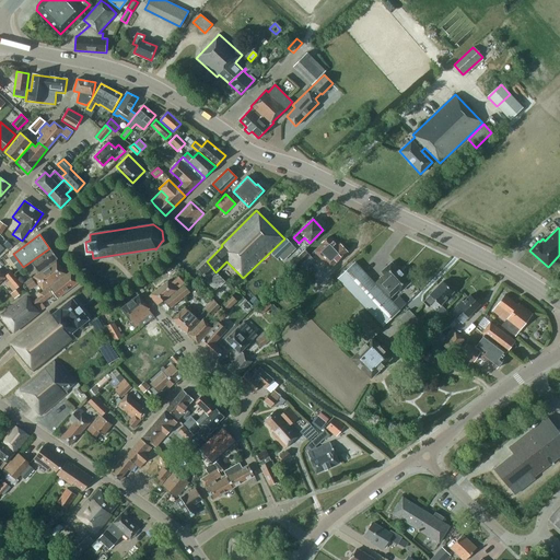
[(329,268),(347,252),(340,244),(338,246),(329,236),(322,243),(322,244),(314,251),(329,268)]
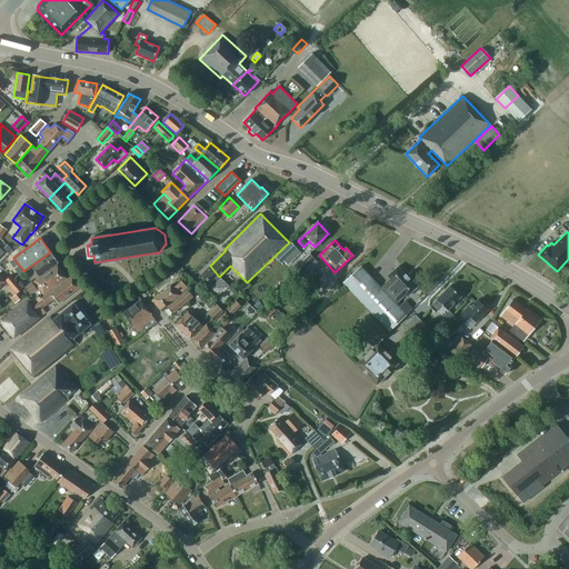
[(275,257),(278,260),(281,258),(283,260),(297,247),(290,241),(275,257)]
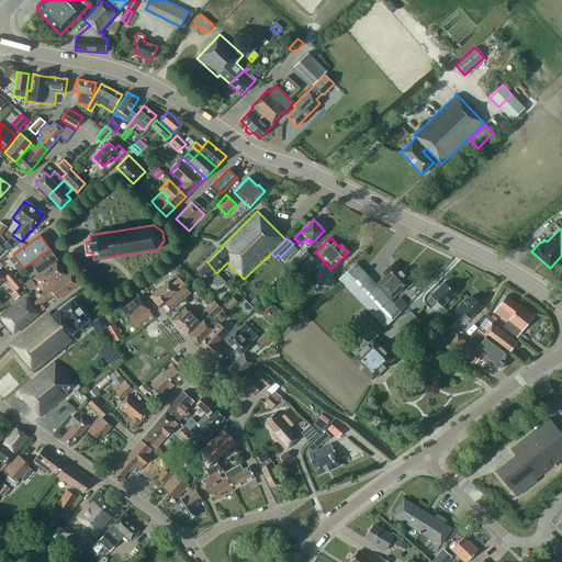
[(57,259),(51,249),(31,263),(38,273),(57,259)]
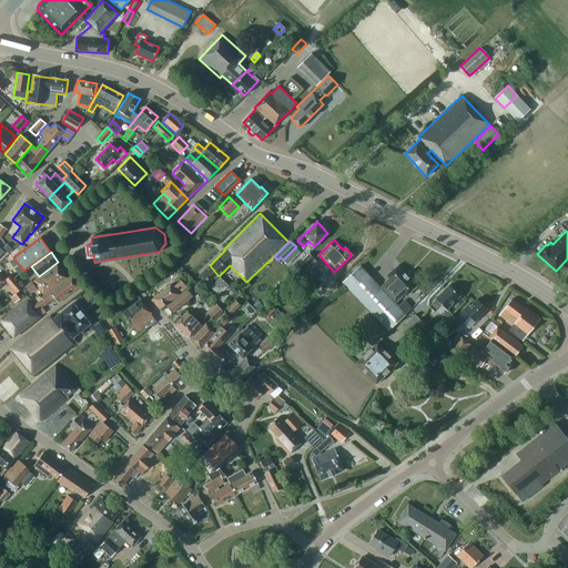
[(310,253),(296,266),(305,275),(306,274),(307,274),(310,272),(311,272),(320,264),(310,253)]
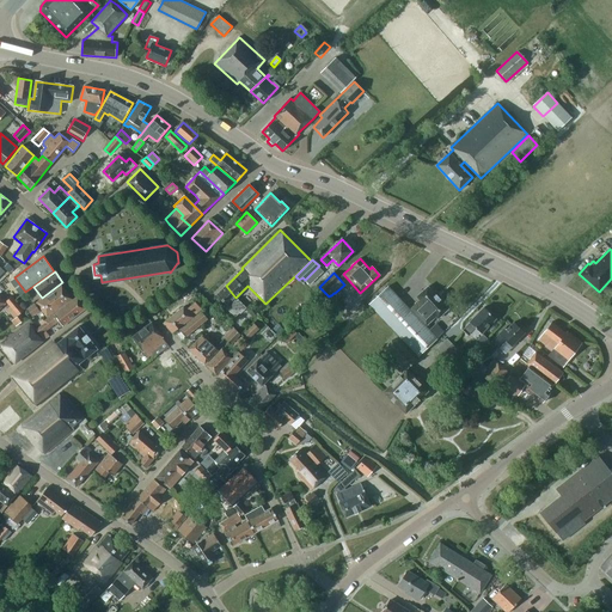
[(36,303),(47,317),(72,299),(61,285),(36,303)]
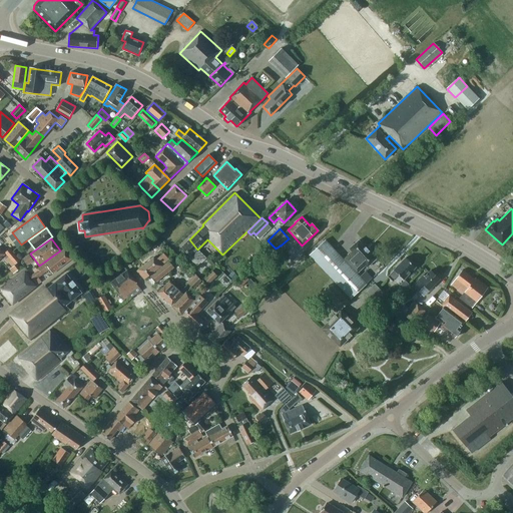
[(197,249),(189,239),(181,247),(190,257),(188,258),(193,263),(196,266),(200,263),(201,263),(206,259),(197,249)]
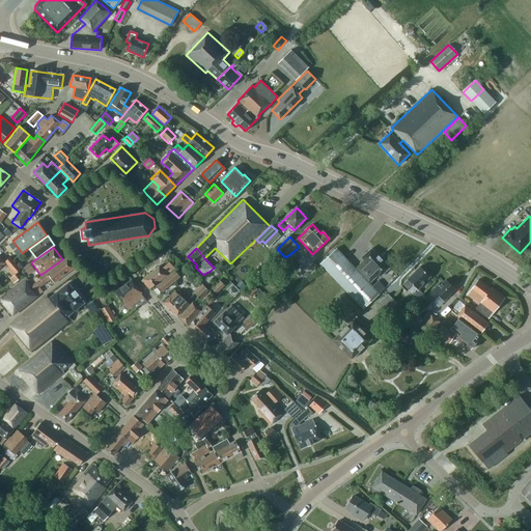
[(319,264),(353,299),(362,309),(379,294),(369,283),(378,275),(380,277),(389,268),(371,249),(362,257),(364,260),(356,269),(336,249),(319,264)]
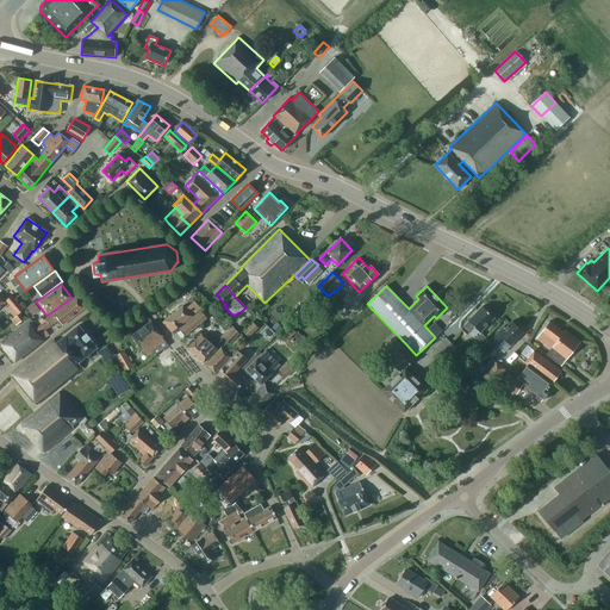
[(12,296),(6,300),(18,315),(24,310),(12,296)]
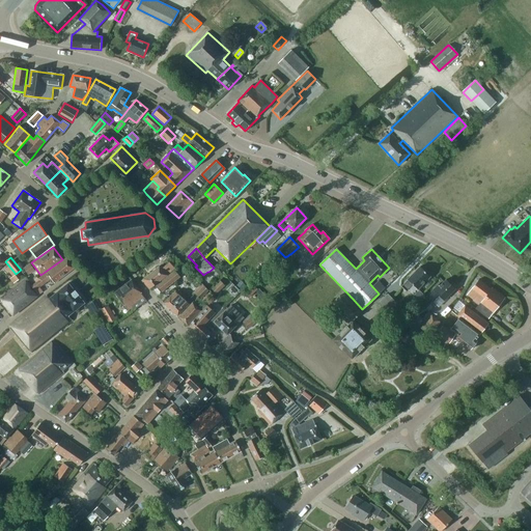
[(39,280),(30,287),(34,291),(37,296),(42,292),(38,288),(51,279),(54,283),(74,269),(66,257),(38,279),(39,280)]
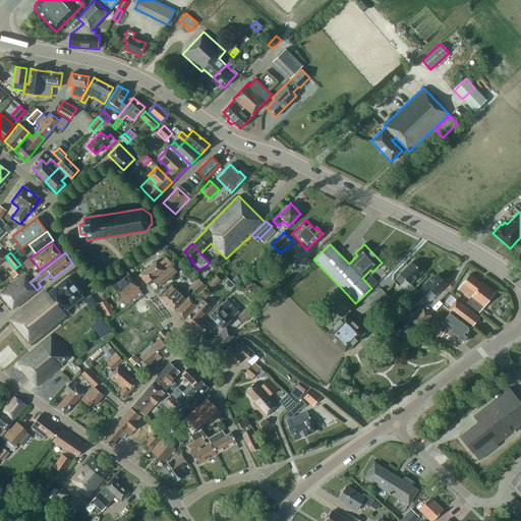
[(156,262),(138,275),(147,284),(172,264),(166,257),(158,264),(156,262)]
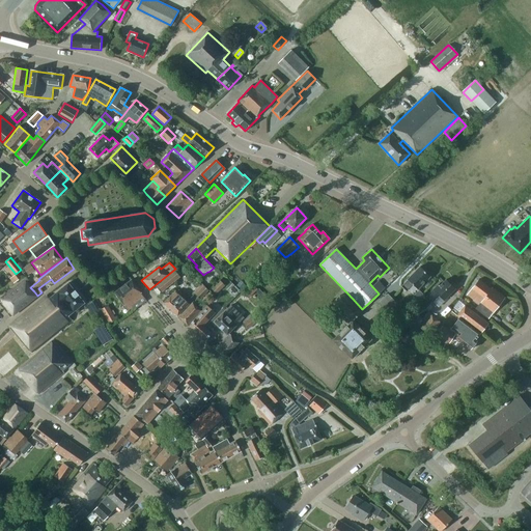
[(24,268),(28,275),(34,271),(30,263),(24,268)]
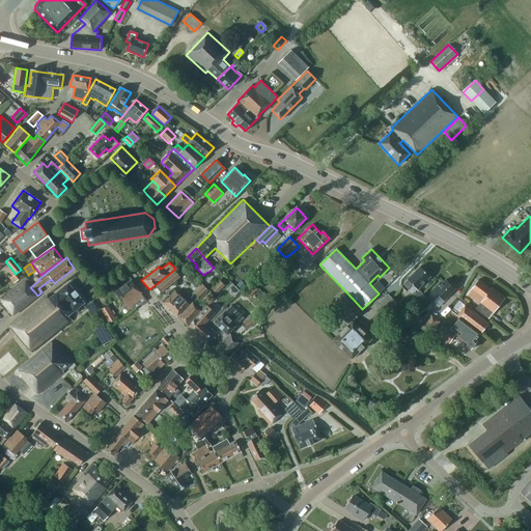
[(408,280),(401,286),(407,291),(413,284),(417,289),(429,277),(429,276),(429,275),(427,272),(426,273),(420,267),(408,279),(408,280)]
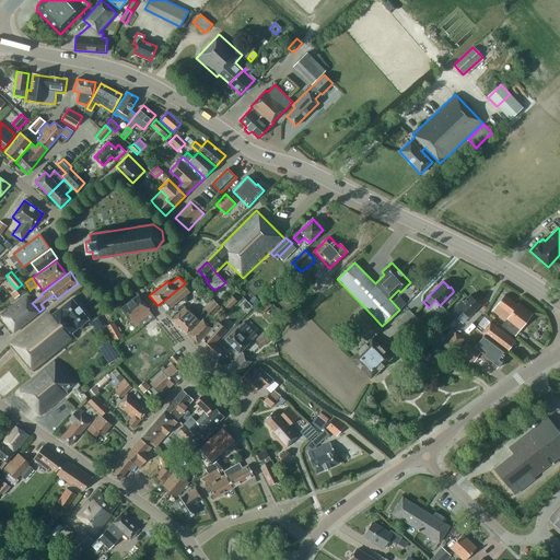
[(164,303),(168,310),(189,292),(184,286),(164,303)]
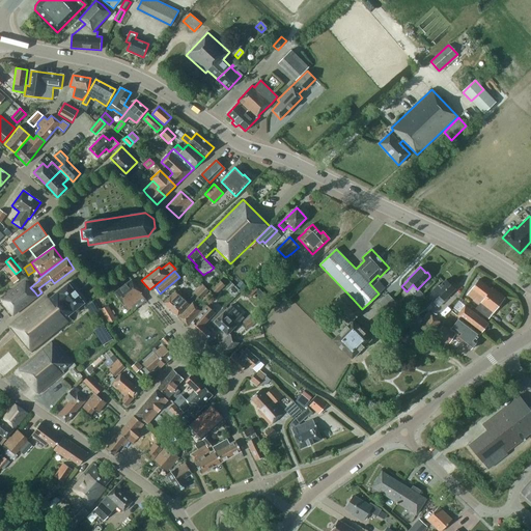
[(140,291),(132,279),(114,292),(128,310),(132,307),(134,309),(146,301),(140,292),(140,291)]
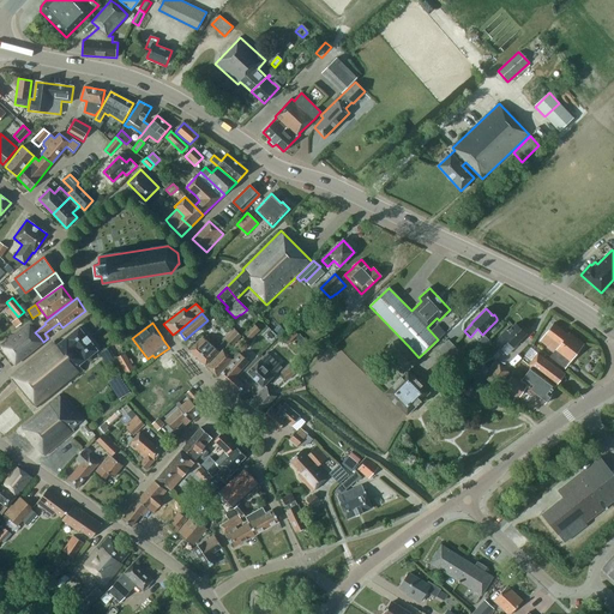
[(540,341),(547,345),(554,351),(549,356),(565,368),(584,344),(566,330),(565,332),(553,323),(540,341)]
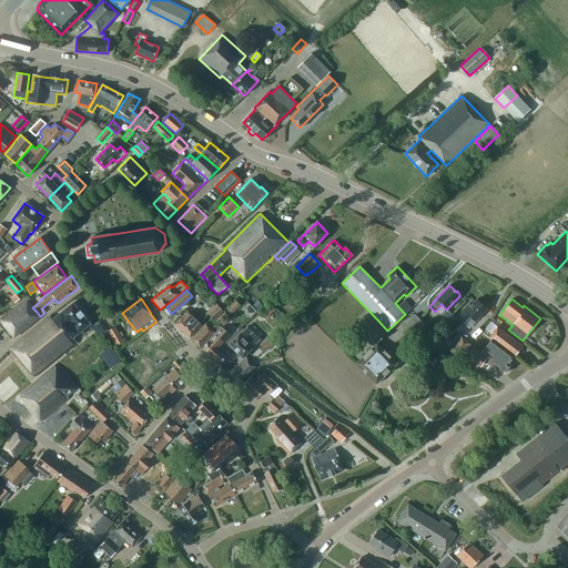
[(40,316),(37,312),(32,307),(27,300),(0,318),(0,321),(13,337),(40,316)]
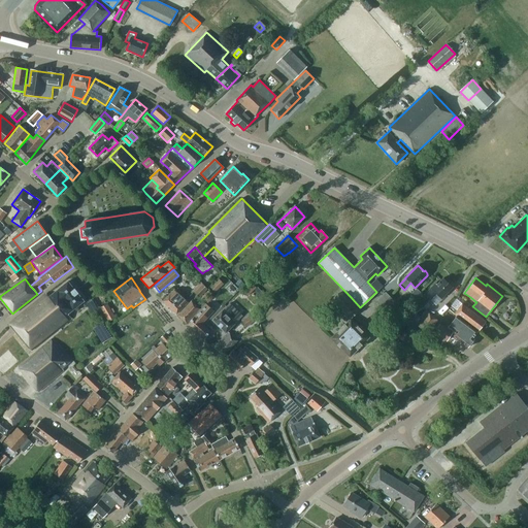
[(209,287),(215,293),(224,285),(219,278),(209,287)]
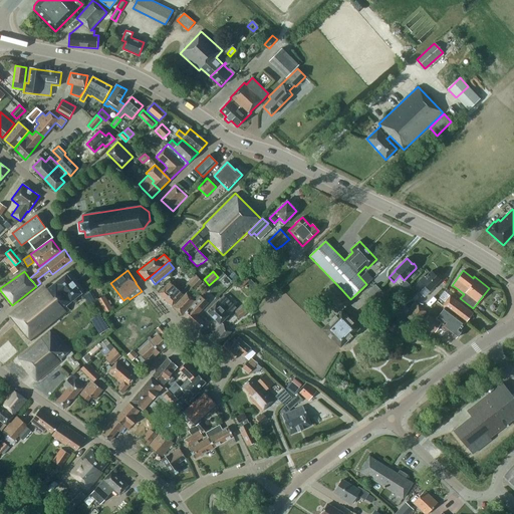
[(432,271),(426,276),(425,274),(412,287),(419,293),(425,286),(430,291),(441,279),(432,271)]
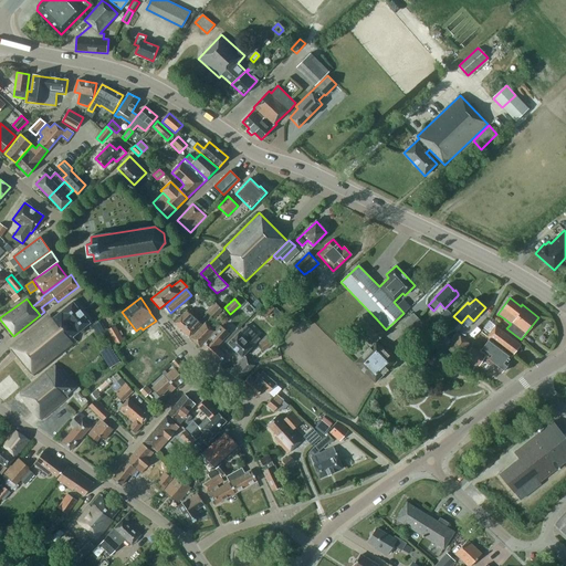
[(50,315),(10,347),(33,376),(77,342),(73,336),(90,323),(72,302),(52,318),(50,315)]
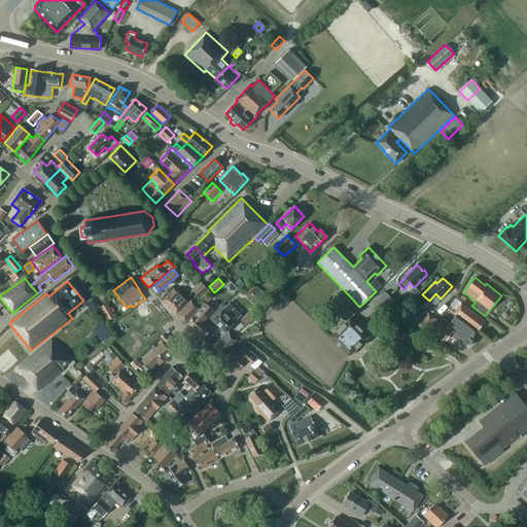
[(241,290),(247,296),(256,287),(250,281),(241,290)]
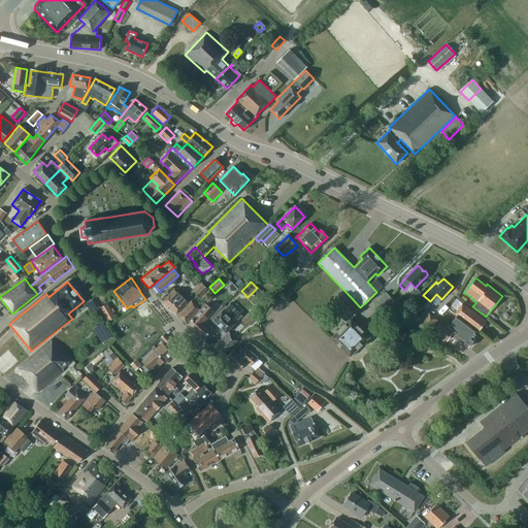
[(194,293),(199,298),(207,290),(202,285),(194,293)]
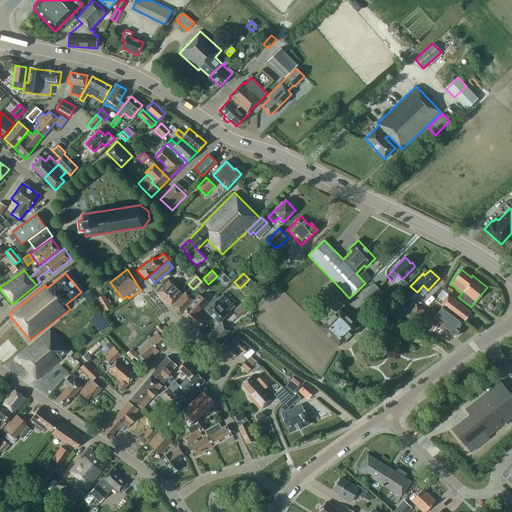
[(181,293),(169,281),(157,292),(171,305),(181,293)]
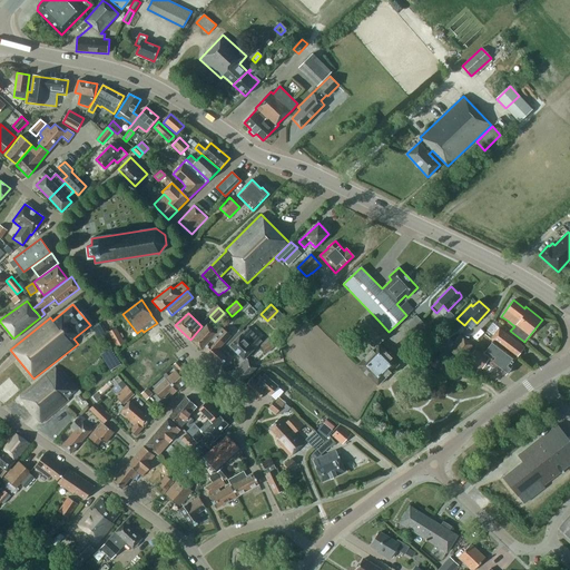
[(406,325),(411,330),(421,321),(416,315),(406,325)]
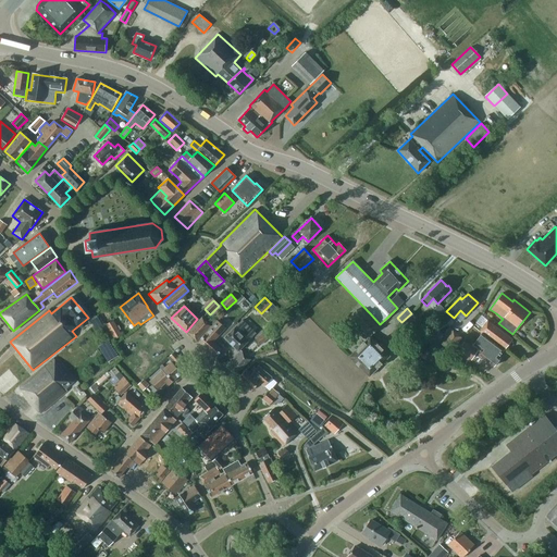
[(361,310),(356,310),(353,314),(353,319),(360,327),(355,332),(364,342),(358,347),(349,356),(369,376),(390,356),(370,336),(379,327),(361,310)]
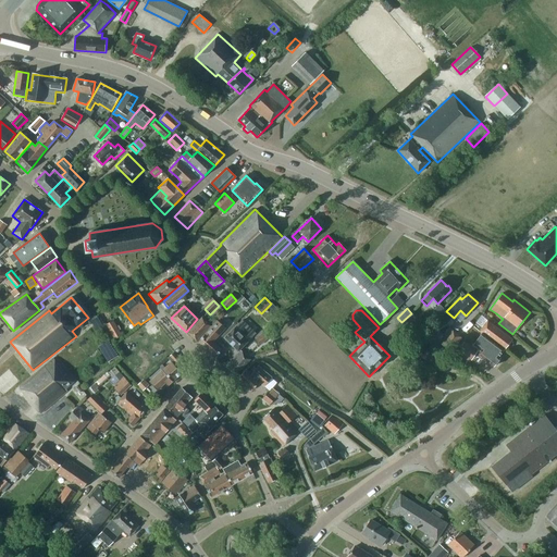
[(401,322),(406,326),(411,322),(416,318),(411,313),(401,322)]
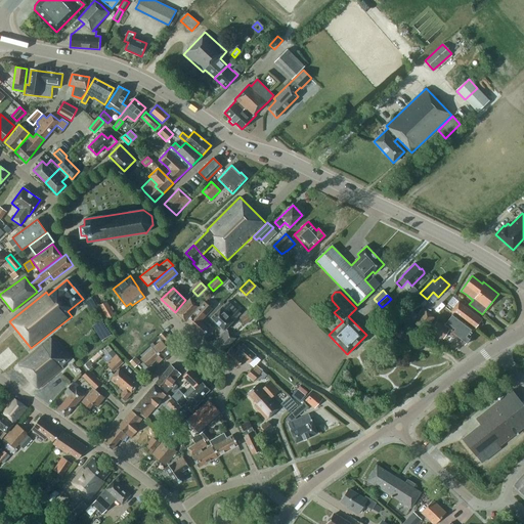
[(176,313),(184,320),(198,307),(190,299),(176,313)]
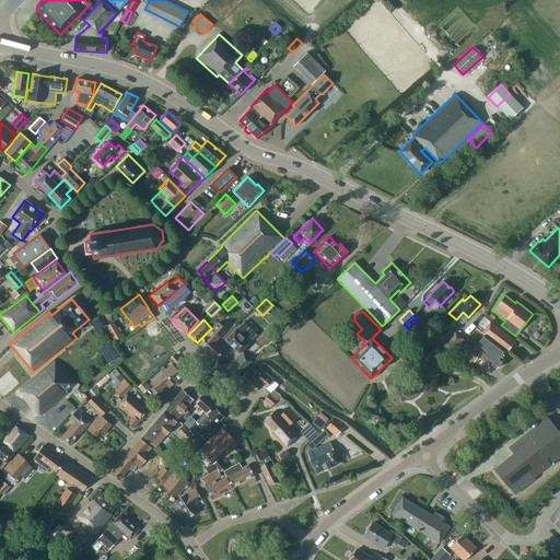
[(485,335),(506,352),(515,341),(490,322),(485,329),(479,325),(476,328),(485,335)]
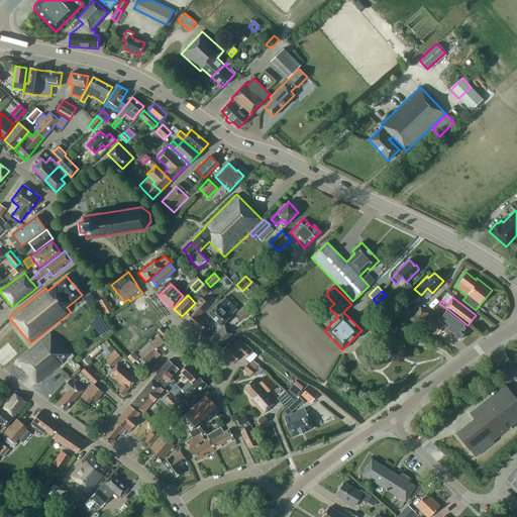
[(113,310),(105,298),(98,302),(106,314),(113,310)]
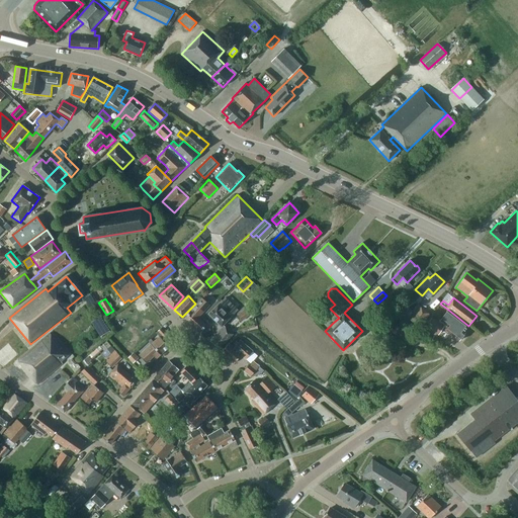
[(197,303),(183,318),(199,332),(206,324),(198,318),(210,305),(202,298),(197,303)]
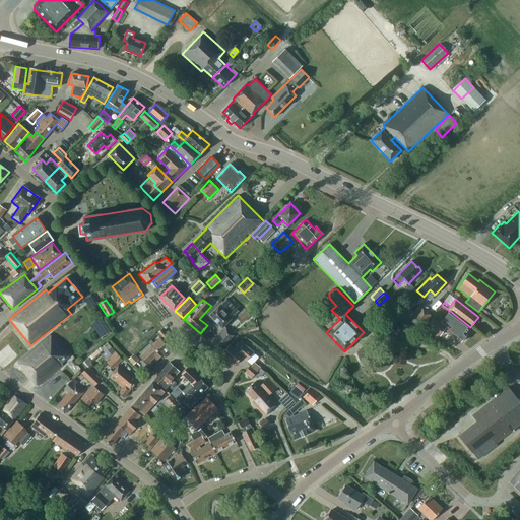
[(226,300),(209,316),(222,328),(239,312),(226,300)]
